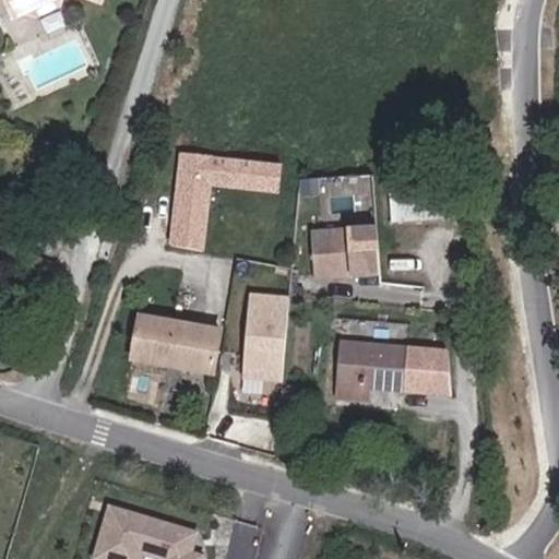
[(0,0),(11,23),(25,18),(35,21),(58,10),(58,2),(61,0),(80,0),(102,8),(104,0),(0,0)]
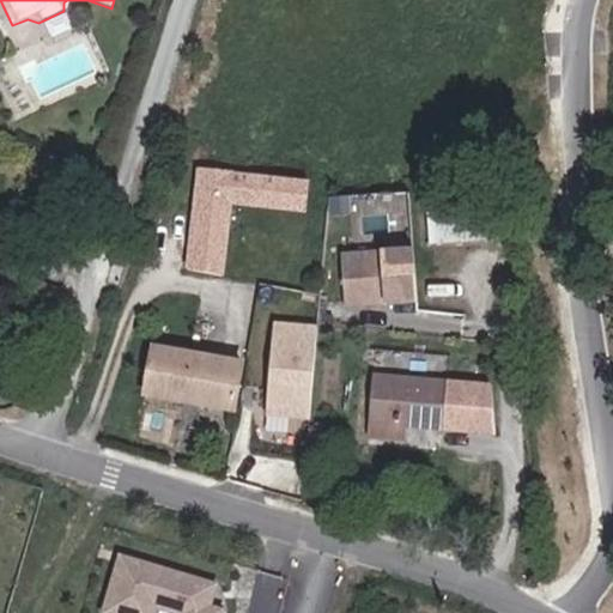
[(310,180),(195,165),(183,269),(220,273),(229,206),(307,216),(310,180)]
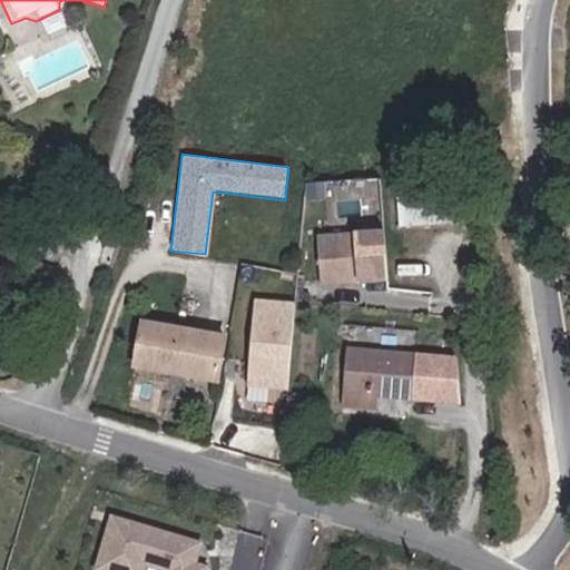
[(402,225),(464,219),(461,177),(428,180),(429,196),(400,198),(402,225)]
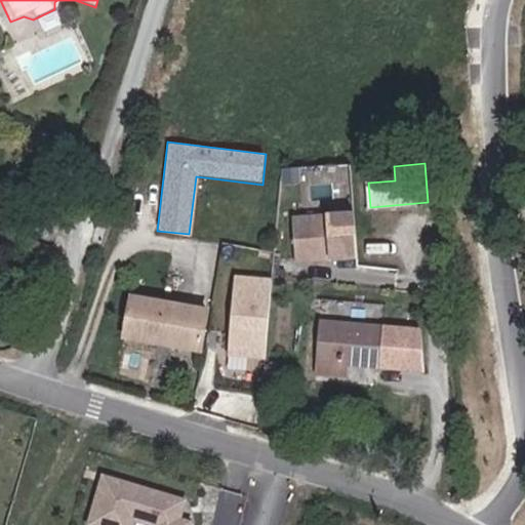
[(64,200),(46,196),(37,226),(54,229),(64,200)]
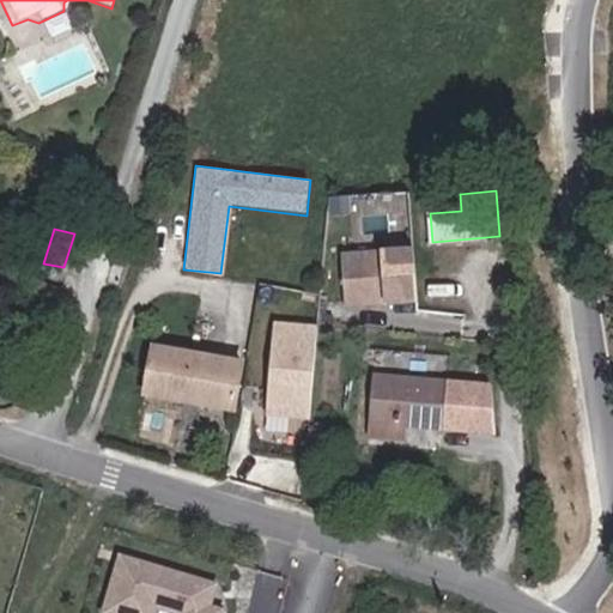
[(417,252),(346,255),(349,304),(420,299),(417,252)]
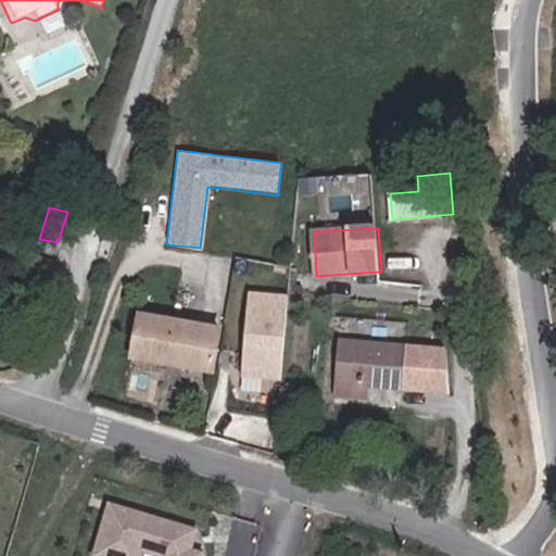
[(281,298),(249,295),(241,376),(273,377),(281,298)]
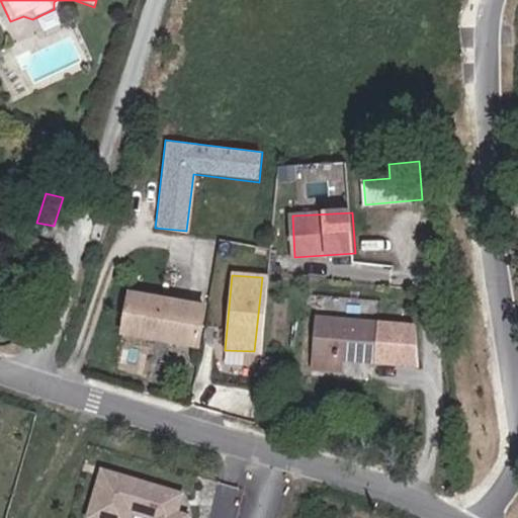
[(125,312),(123,320),(197,336),(199,325),(125,312)]
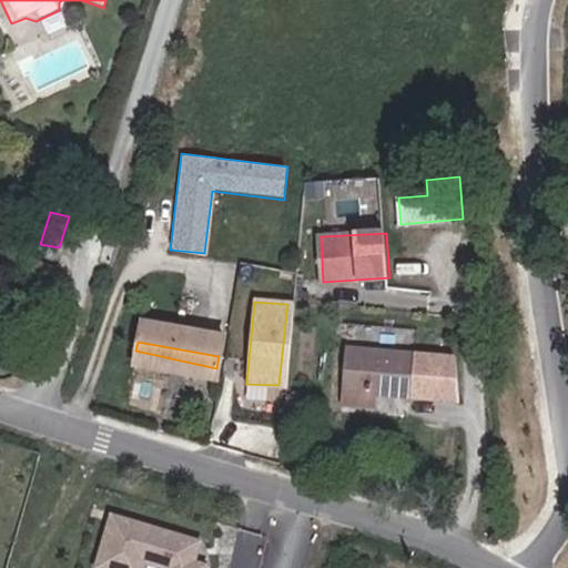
[(462,347),(334,343),(332,407),(376,409),(377,398),(459,401),(462,347)]
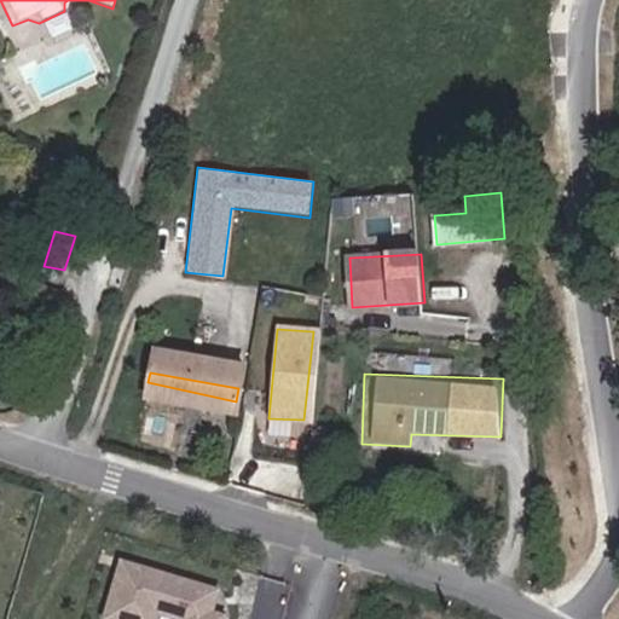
[(148,382),(142,418),(230,437),(236,401),(148,382)]
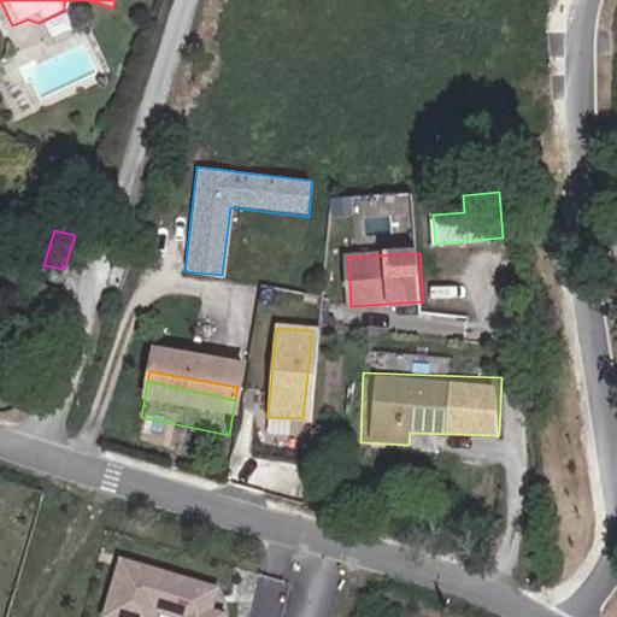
[(227,440),(229,435),(141,417),(141,422),(227,440)]
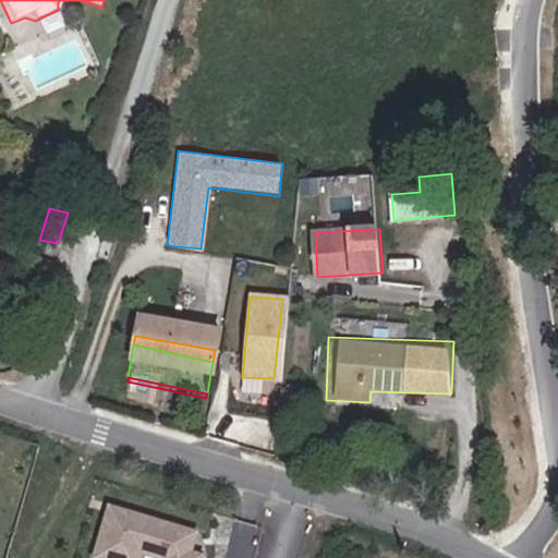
[(186,526),(104,502),(87,557),(89,557),(132,557),(135,549),(161,557),(160,557),(198,557),(199,555),(180,548),(186,526)]
